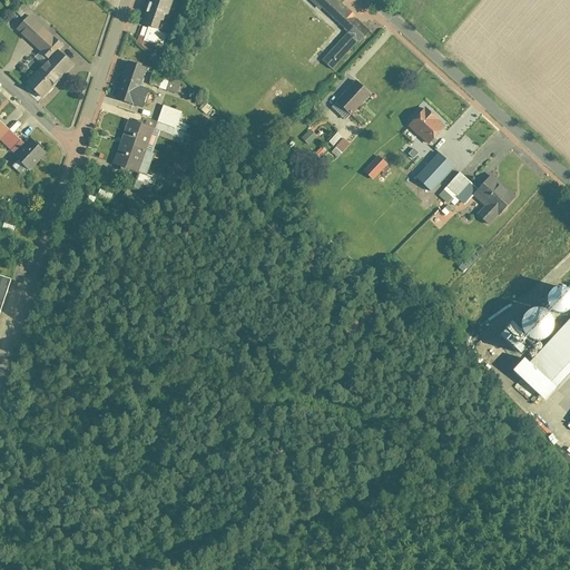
[(149,0),(143,19),(161,26),(166,13),(170,15),(175,0),(149,0)]
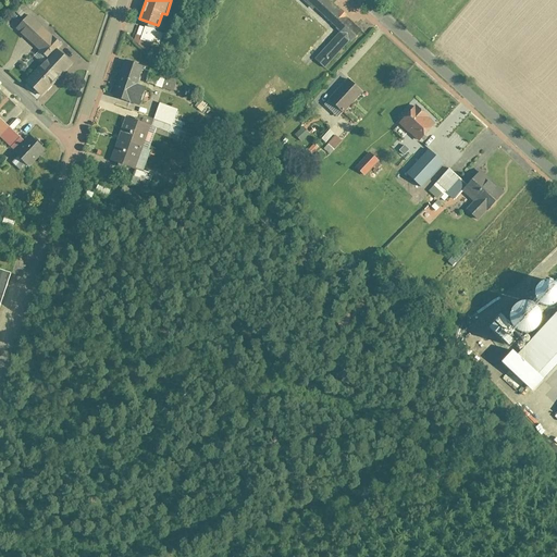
[(323,73),(360,31),(325,0),(301,0),(339,33),(312,64),(323,73)]
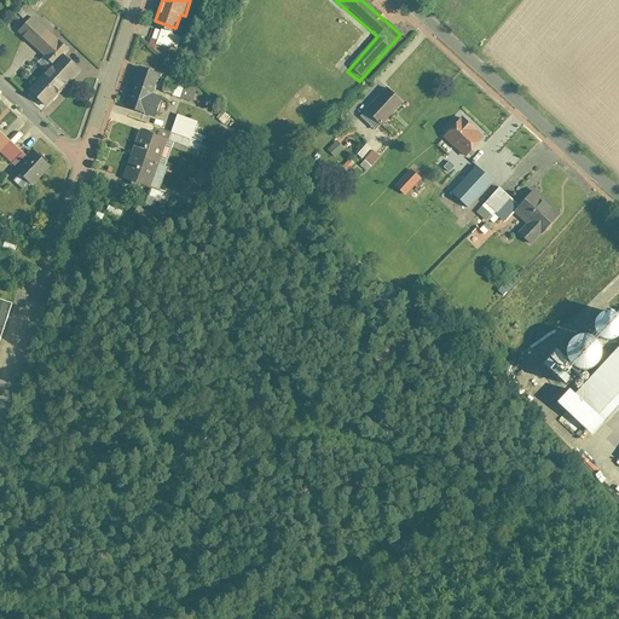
[(25,7),(15,19),(23,28),(35,15),(25,7)]
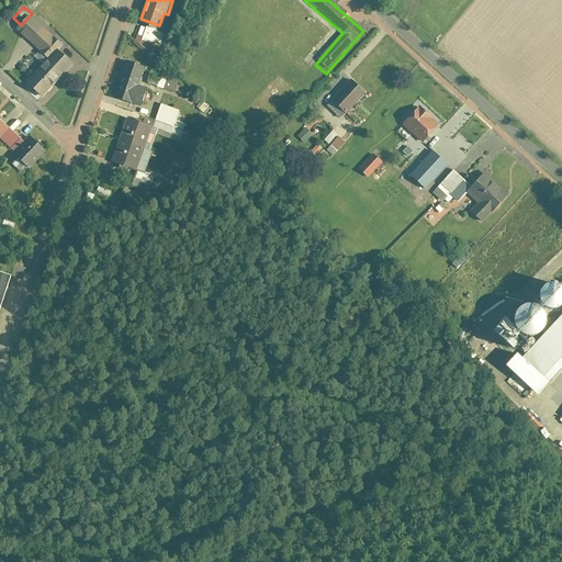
[(40,21),(24,36),(47,59),(64,44),(40,21)]
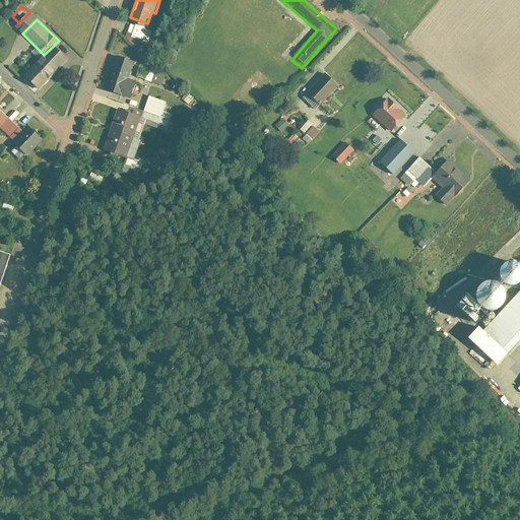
[(132,24),(128,36),(142,41),(146,29),(132,24)]
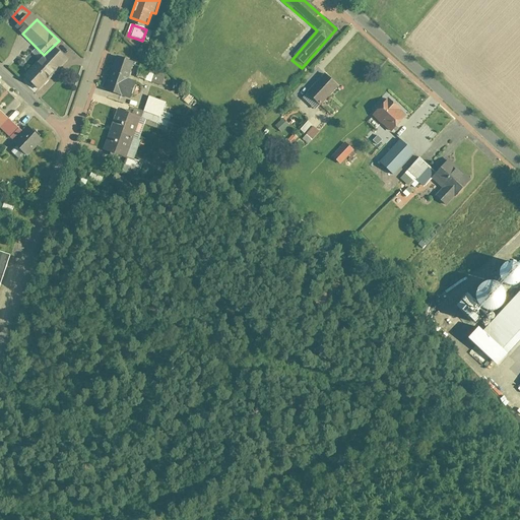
[(70,66),(57,54),(31,80),(46,93),(70,66)]
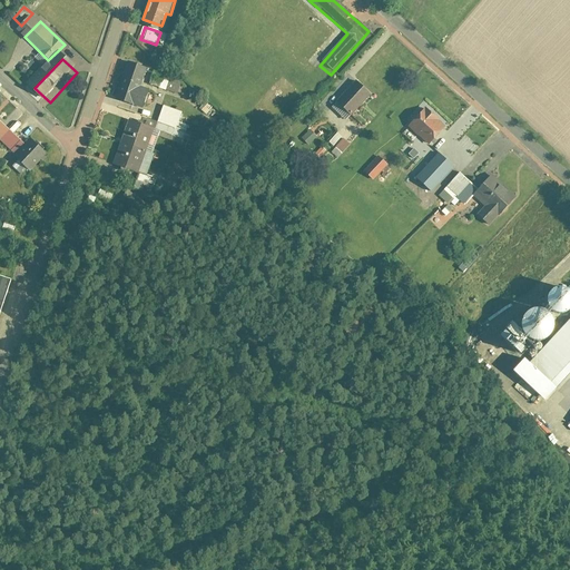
[(146,66),(129,60),(117,98),(143,107),(149,87),(140,85),(146,66)]
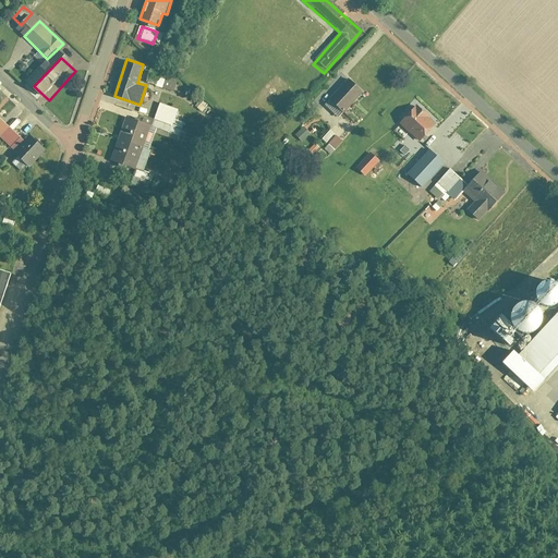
[(153,73),(148,85),(164,89),(167,77),(153,73)]
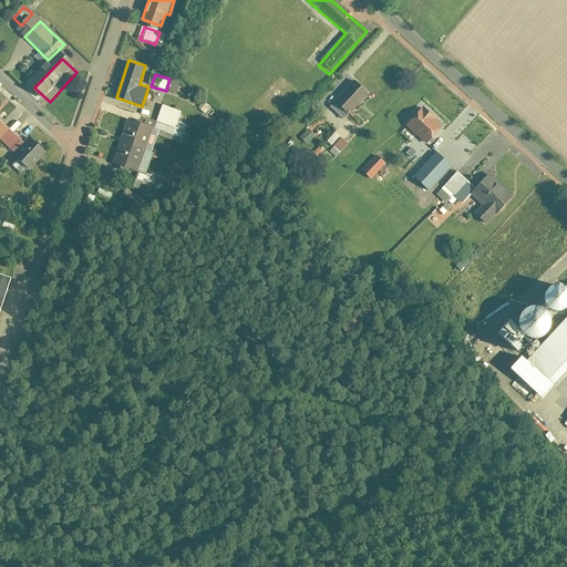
[(363,98),(352,86),(334,104),(346,115),(363,98)]
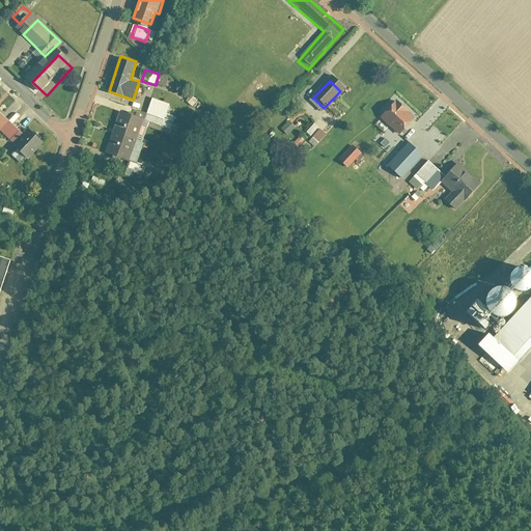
[(133,109),(131,116),(119,112),(105,156),(128,163),(136,138),(141,122),(160,129),(168,103),(152,99),(148,114),(133,109)]
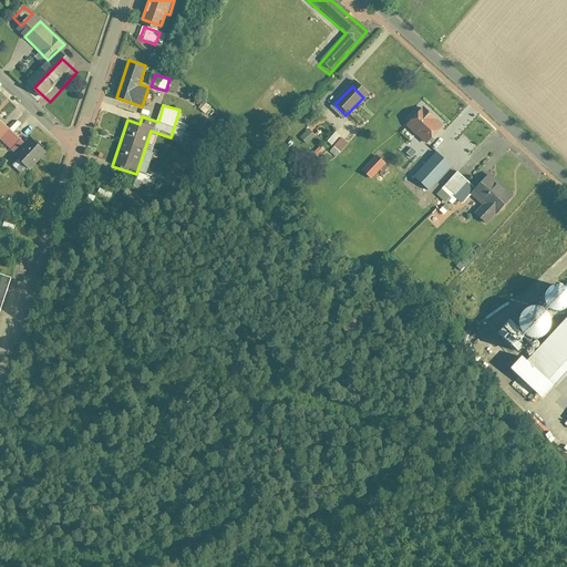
[(439,127),(420,111),(409,124),(428,141),(439,127)]
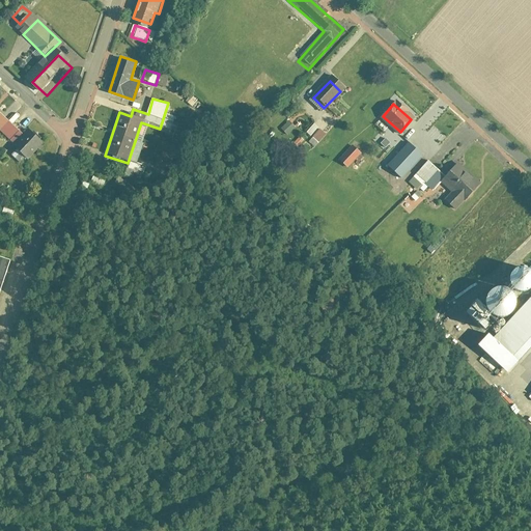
[(27,163),(46,143),(29,128),(23,135),(0,112),(0,128),(15,142),(10,147),(27,163)]
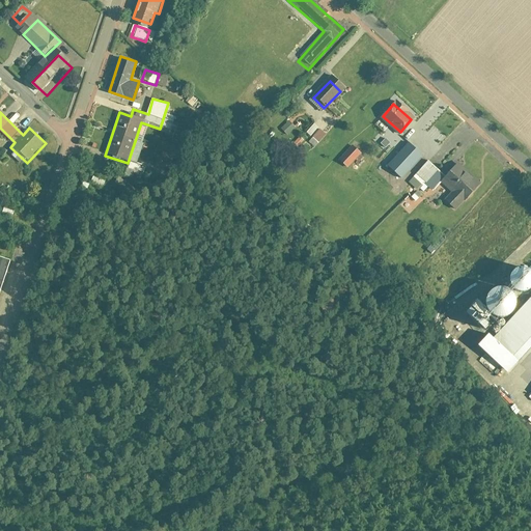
[(443,184),(455,194),(446,204),(455,212),(464,201),(466,202),(483,183),(462,163),(443,184)]
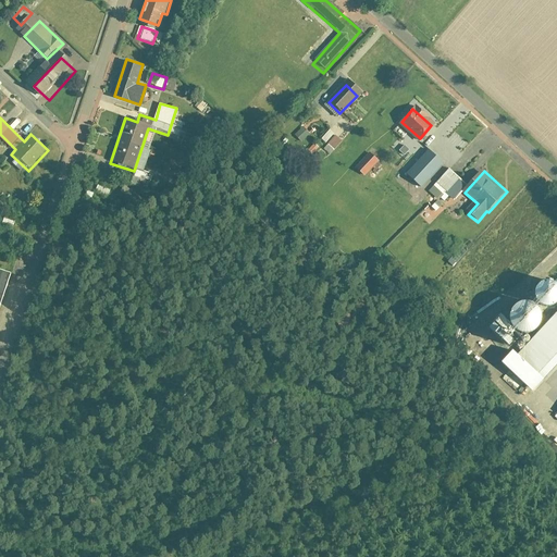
[(450,173),(436,187),(454,202),(467,188),(450,173)]
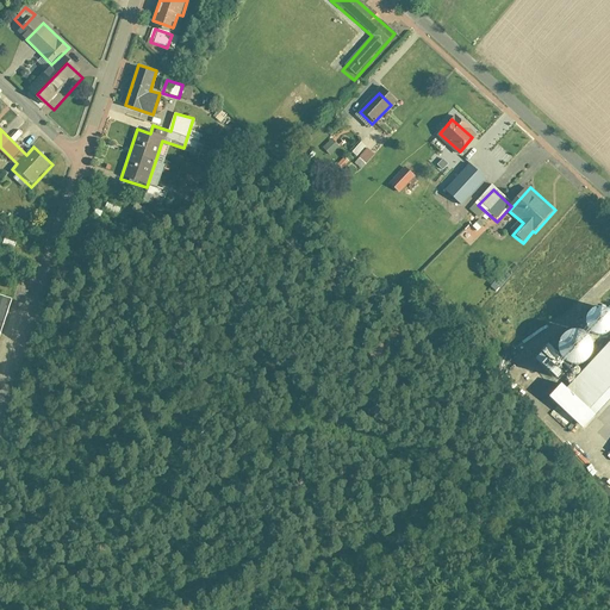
[(0,343),(14,300),(0,296),(0,343)]
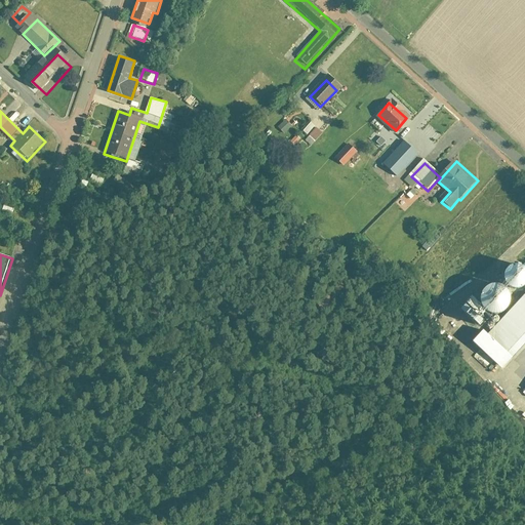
[(486,294),(486,303),(489,310),(495,314),(505,314),(512,310),(515,301),(514,293),(509,287),(498,285),(491,288),(486,294)]
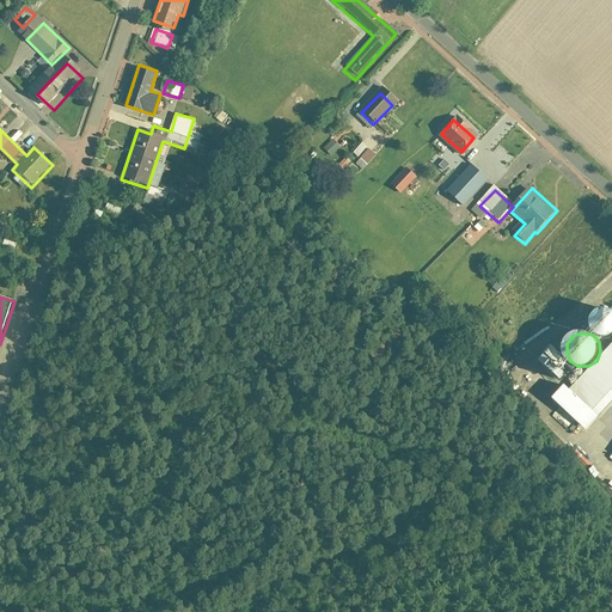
[(611,350),(560,405),(587,432),(611,404),(611,350)]
